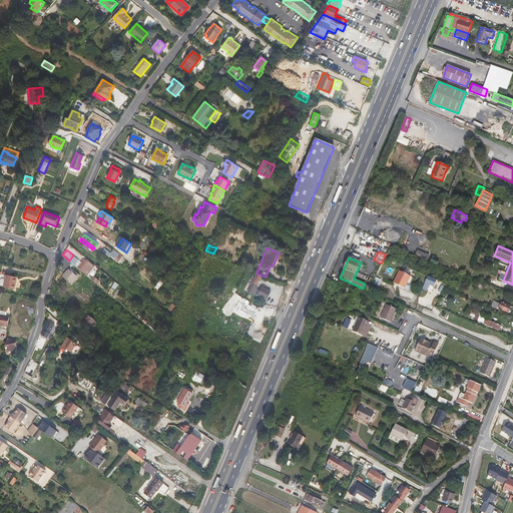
[(82,261),(82,262),(92,270),(95,267),(87,261),(85,264),(82,261)]
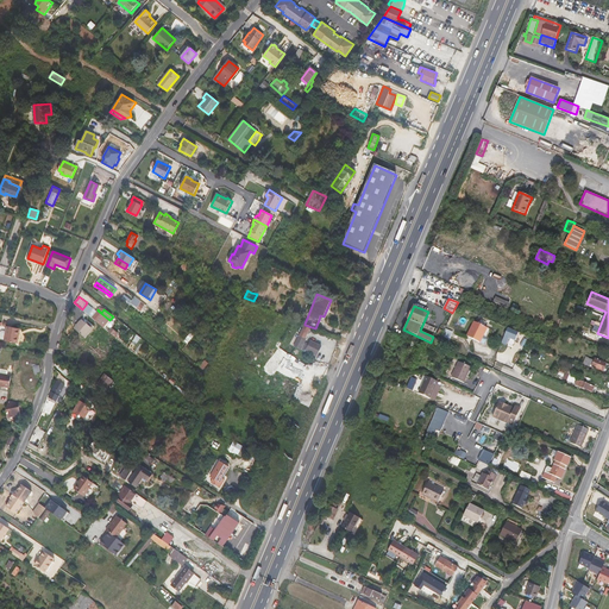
[(104,327),(110,320),(98,311),(92,316),(104,327)]
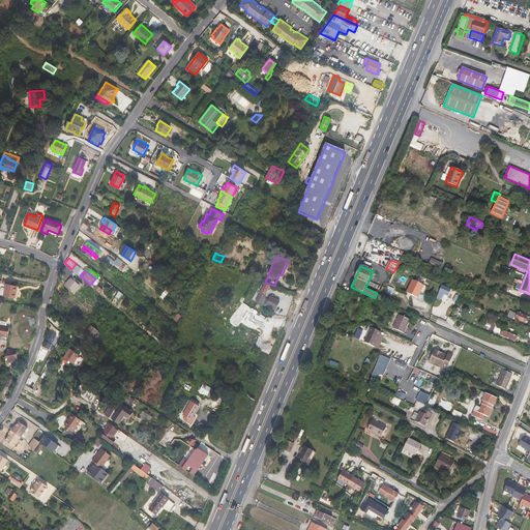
[(64,286),(74,293),(80,285),(70,277),(64,286)]
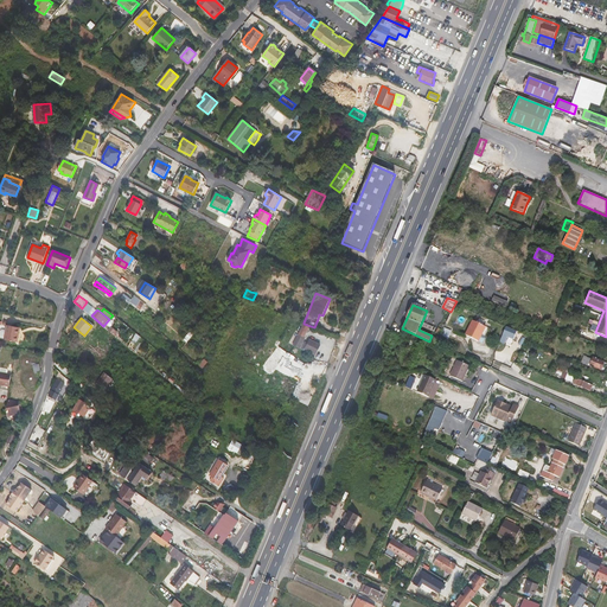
[(486,327),(473,320),(465,336),(479,342),(486,327)]
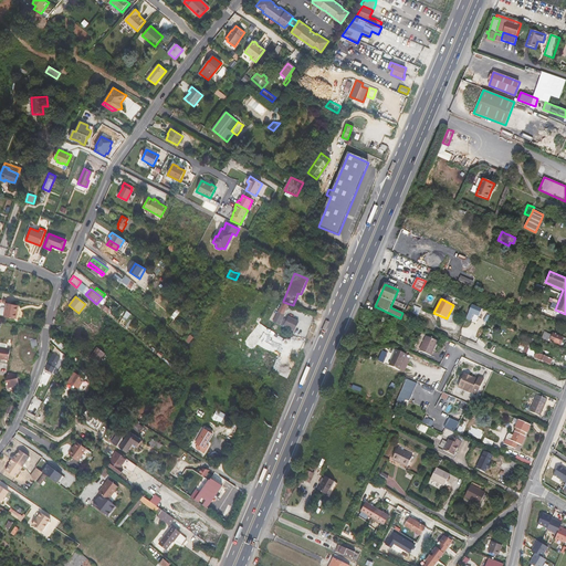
[(284,325),(294,331),(299,321),(289,316),(286,321),(283,320),(284,315),(284,314),(290,304),(283,302),(273,322),(283,326),(284,325)]
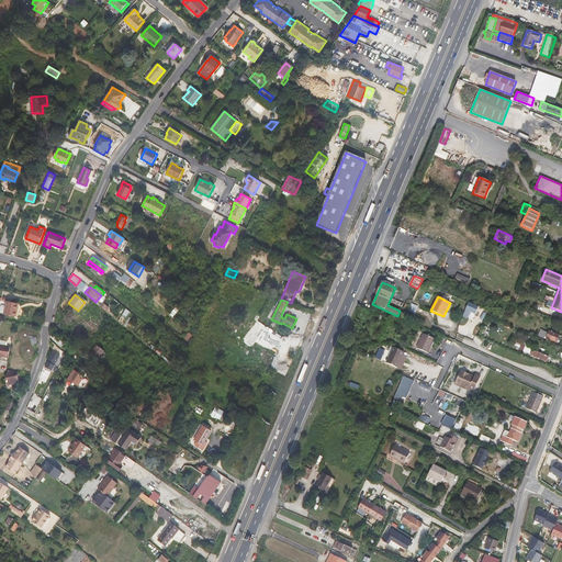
[(0,313),(0,314),(17,317),(18,308),(15,307),(17,303),(6,301),(6,306),(2,305),(1,306),(0,307),(0,313)]
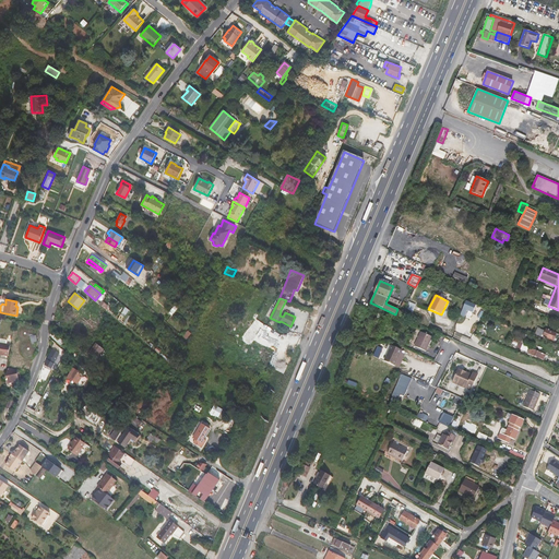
[(463,309),(474,313),(476,306),(466,301),(463,309)]
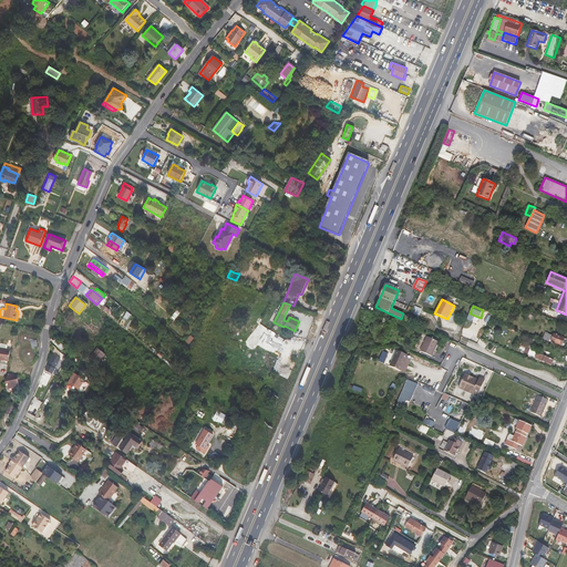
[(422,310),(415,307),(412,313),(419,317),(422,310)]
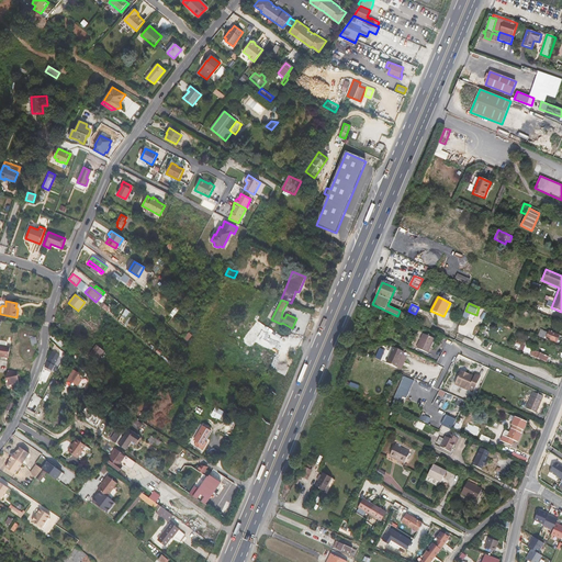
[(179,310),(176,307),(170,314),(173,317),(179,310)]
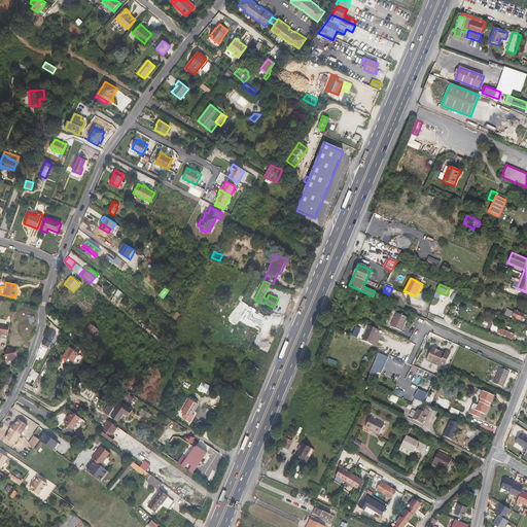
[(32,323),(35,322),(34,316),(30,317),(31,315),(31,314),(31,313),(31,312),(30,311),(29,310),(29,309),(27,308),(26,308),(26,307),(25,307),(24,307),(23,307),(22,308),(20,308),(19,309),(19,310),(18,311),(18,312),(16,313),(16,314),(16,315),(18,316),(18,318),(19,319),(20,319),(21,320),(22,321),(23,321),(25,321),(26,321),(27,320),(28,320),(29,319),(30,322),(29,322),(28,321),(27,321),(26,322),(24,322),(23,323),(22,324),(21,325),(21,326),(21,327),(21,329),(21,330),(21,331),(22,332),(23,334),(23,335),(25,336),(26,336),(27,336),(28,336),(29,336),(31,336),(32,335),(33,334),(34,332),(34,330),(34,329),(34,328),(34,327),(34,326),(33,324),(32,324),(32,323)]
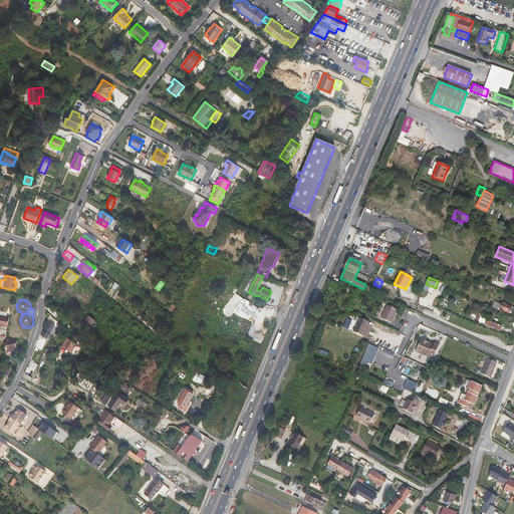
[(509,313),(512,306),(502,302),(502,304),(495,301),(492,307),(498,309),(498,308),(500,309),(509,313)]
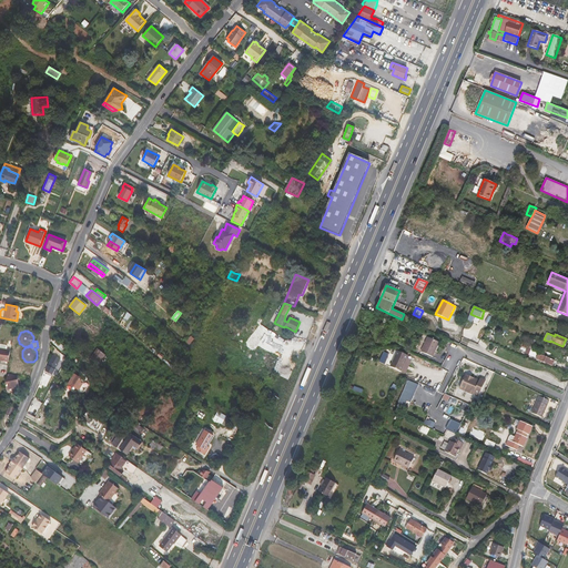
[(194,338),(191,335),(185,342),(189,345),(194,338)]
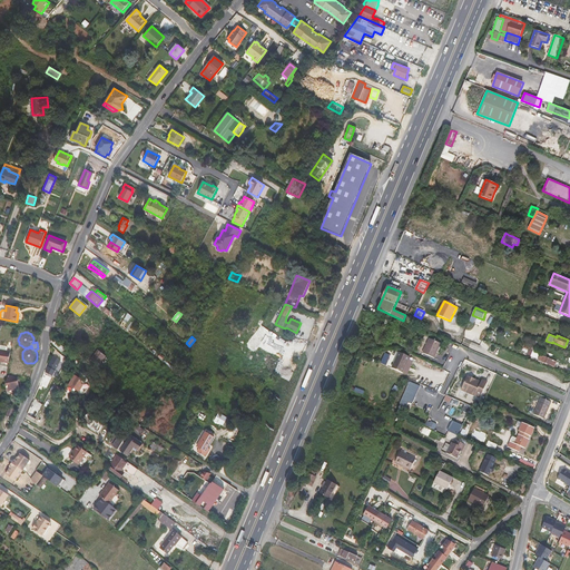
[(441,343),(429,338),(422,353),(434,359),(441,343)]
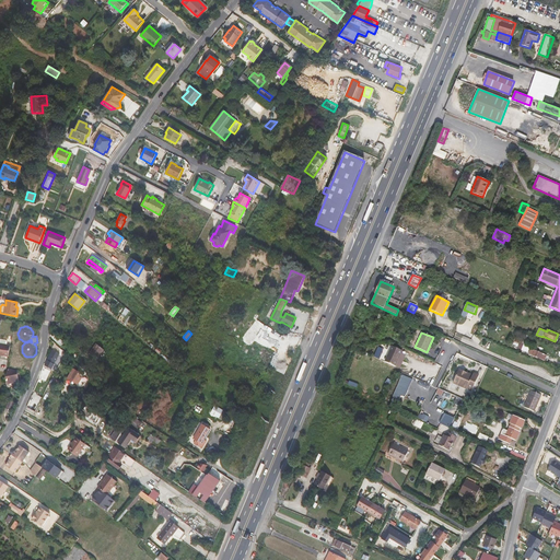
[(51,334),(50,336),(61,346),(65,342),(53,334),(51,334)]
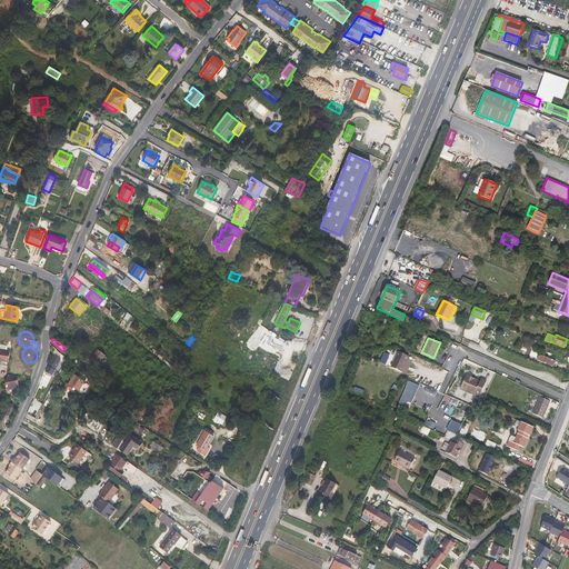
[(0,348),(0,360),(9,362),(11,350),(0,349),(0,348)]
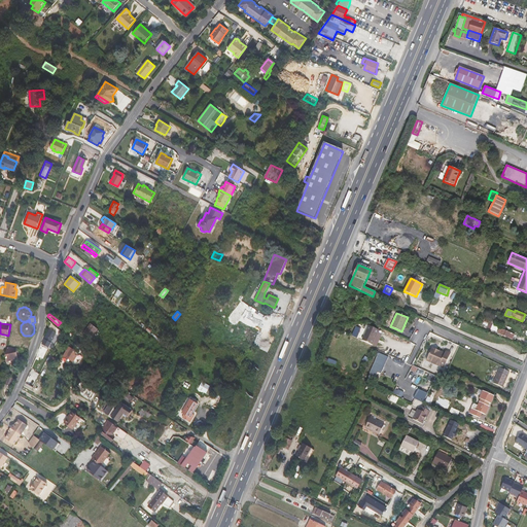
[(91,323),(86,328),(91,332),(95,326),(91,323)]
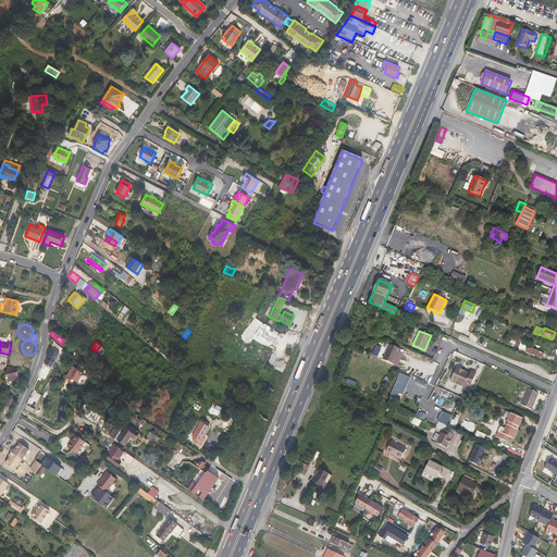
[(400,349),(390,344),(383,360),(393,364),(400,349)]
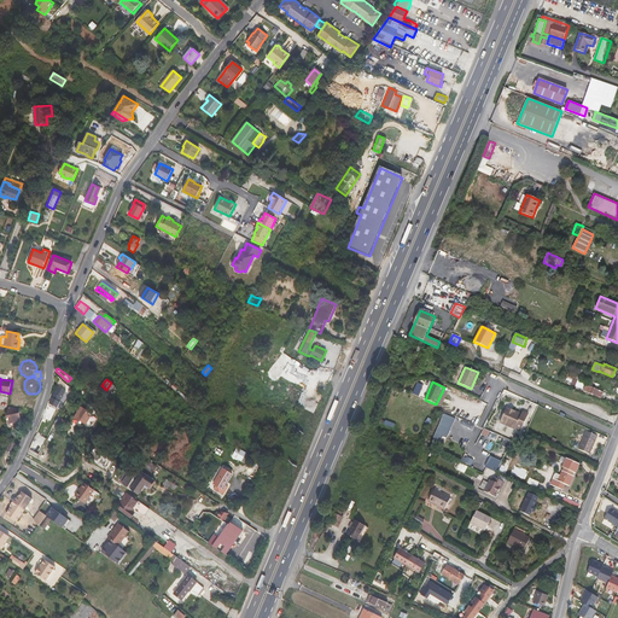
[(110,392),(106,390),(101,385),(98,390),(106,396),(110,392)]
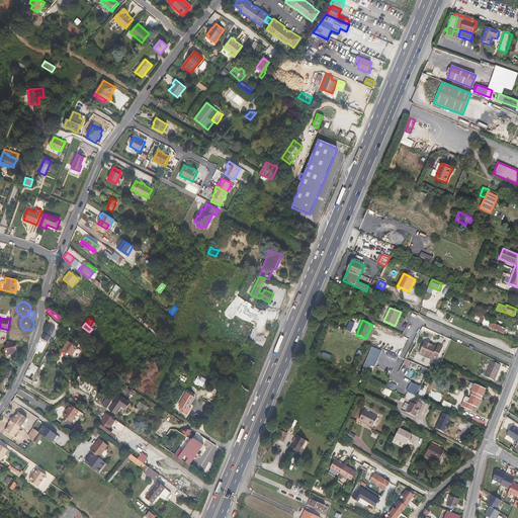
[(491,323),(490,327),(493,328),(501,332),(500,332),(504,334),(505,333),(507,333),(508,330),(491,323)]
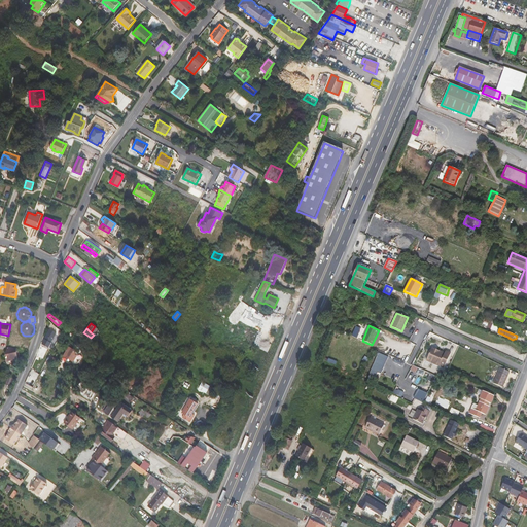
[(49,329),(42,344),(48,347),(57,332),(49,329)]
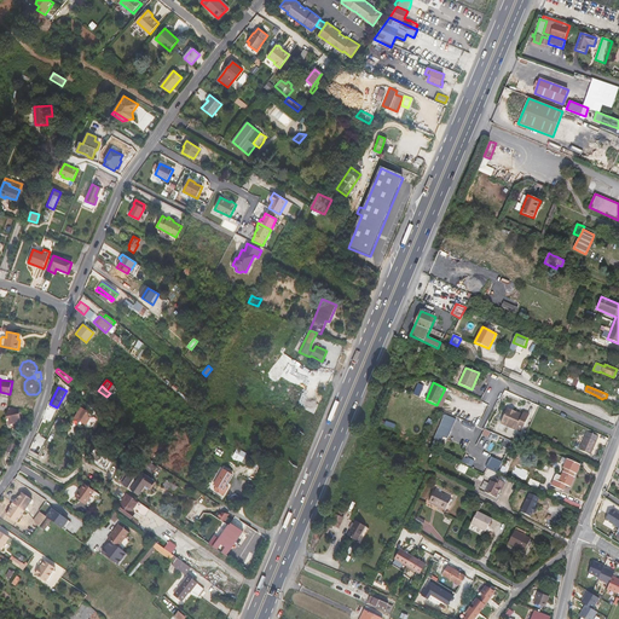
[(6,417),(7,424),(21,421),(19,414),(19,410),(9,408),(6,417)]
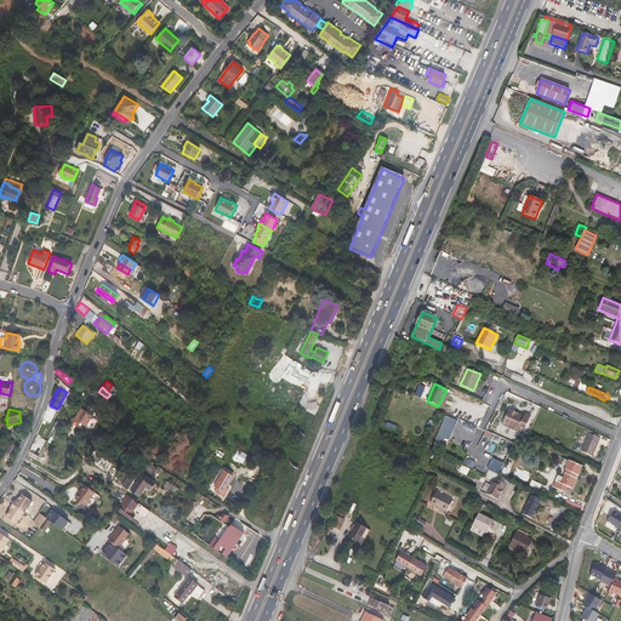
[(91,428),(92,428),(97,420),(92,417),(92,416),(81,409),(74,420),(77,421),(74,427),(75,428),(83,432),(91,428)]
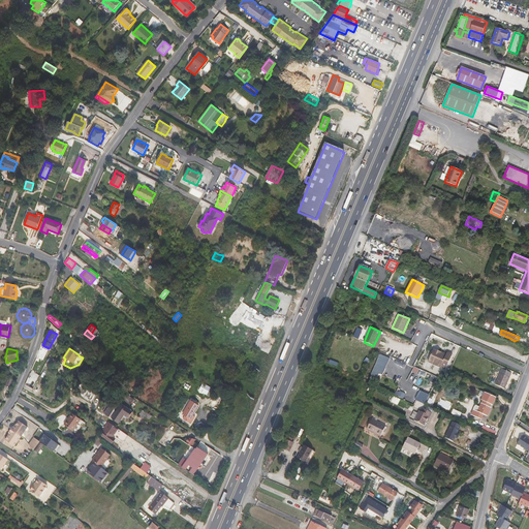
[(438,350),(434,348),(429,361),(434,363),(433,364),(445,370),(453,354),(447,352),(446,355),(439,352),(438,350)]
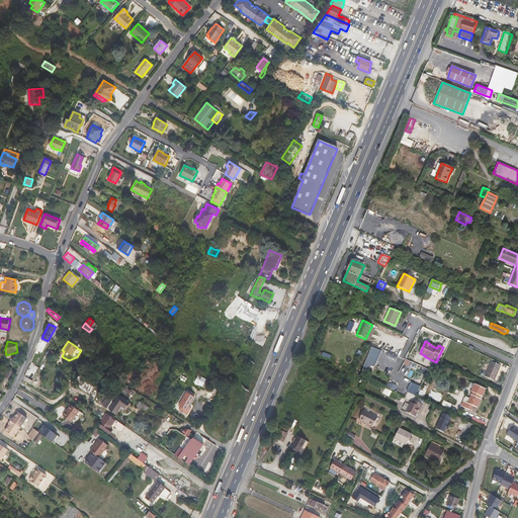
[(373,344),(371,344),(369,349),(371,349),(364,363),(372,366),(375,359),(377,360),(381,350),(372,346),(373,344)]
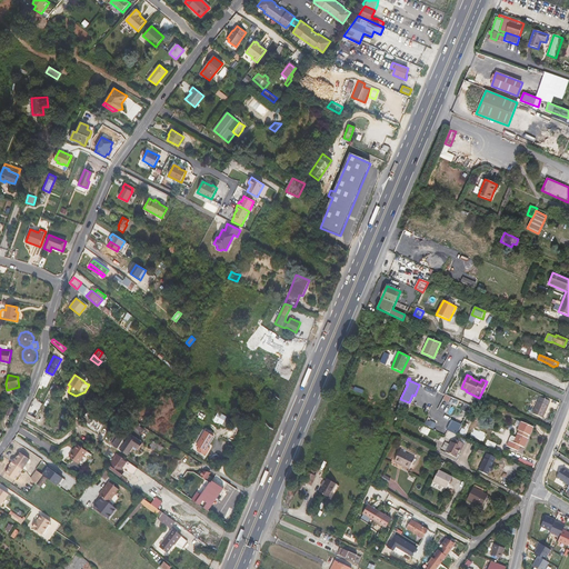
[(60,387),(53,383),(49,391),(52,392),(55,389),(58,390),(60,387)]
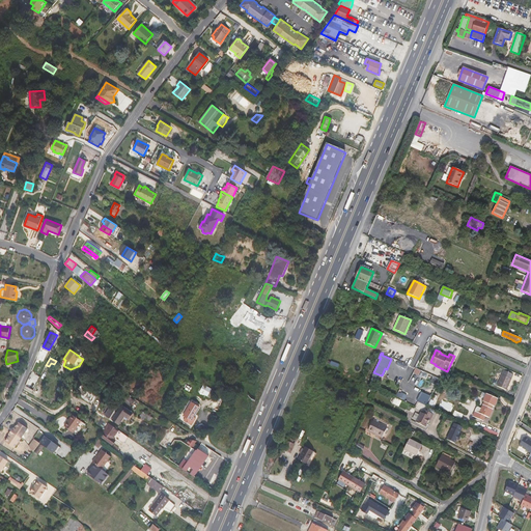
[(511,379),(502,374),(497,386),(506,390),(511,379)]
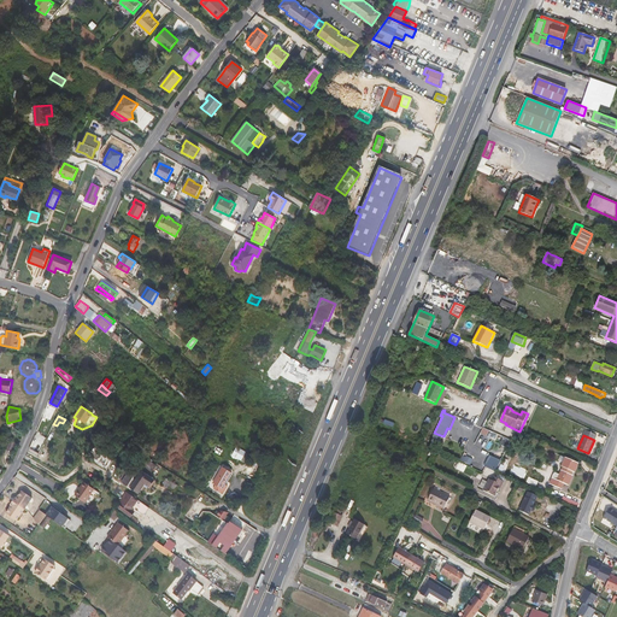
[(29,448),(40,454),(43,446),(33,441),(29,448)]
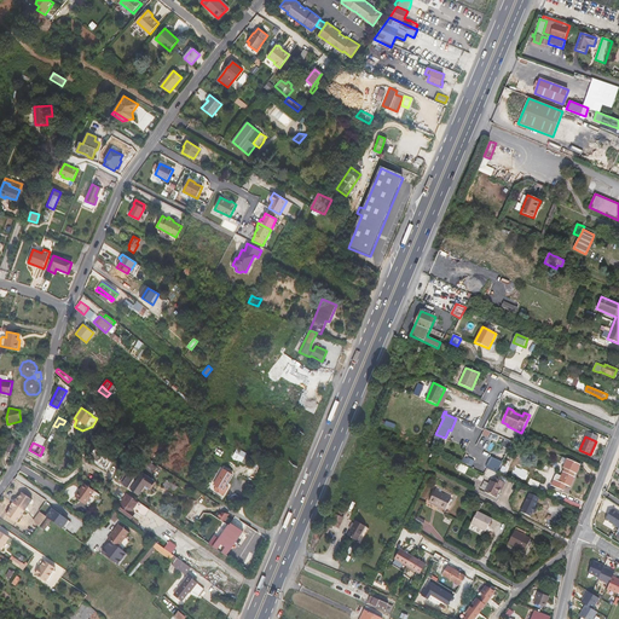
[(163,455),(157,451),(154,458),(158,462),(163,455)]
